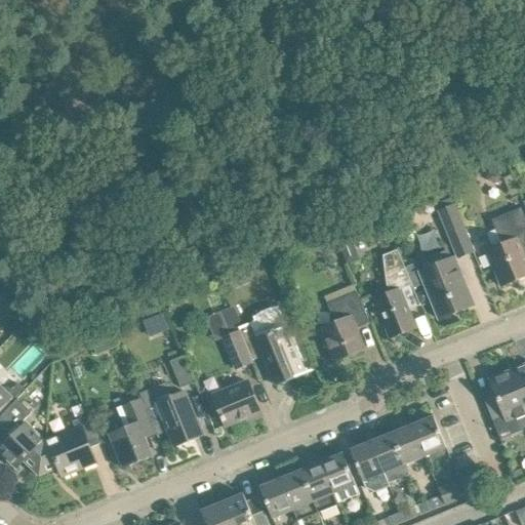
[(488,172),(487,177),(489,180),(495,184),(499,182),(500,177),(498,173),(492,171),(488,172)]
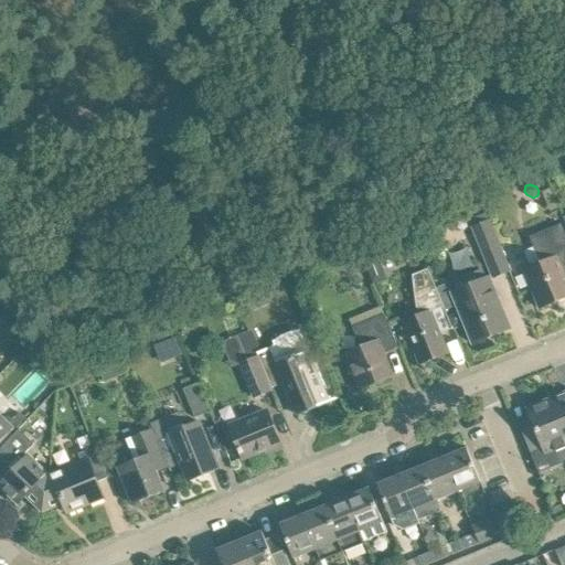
[(509,270),(489,222),(472,228),(492,277),(509,270)]
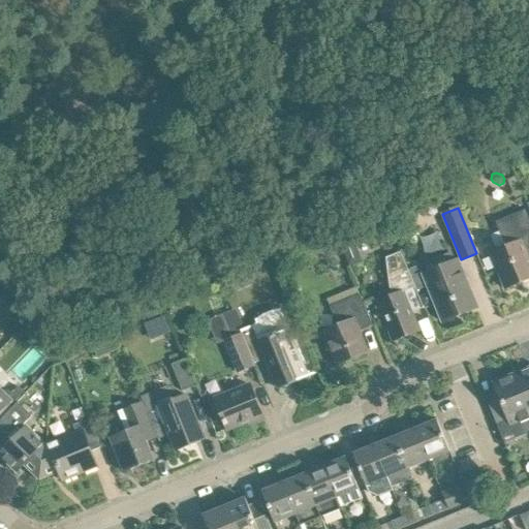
[(490,253),(497,270),(505,288),(528,278),(528,256),(526,250),(528,248),(528,218),(525,210),(495,222),(506,247),(490,253)]
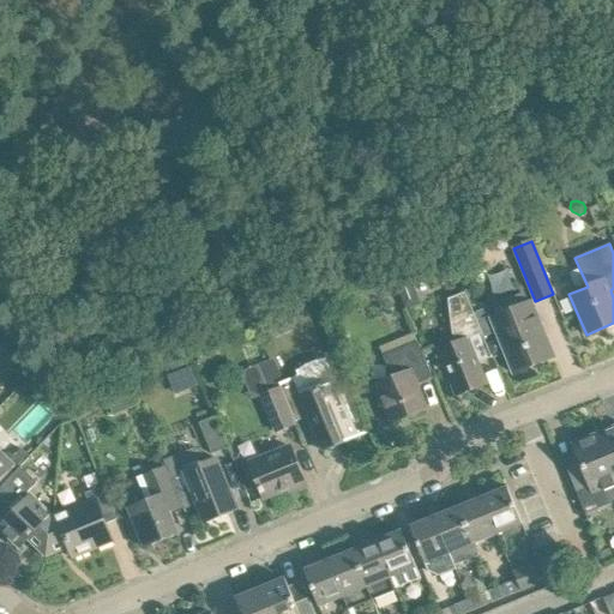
[(449,300),(455,343),(438,350),(456,396),(449,398),(450,399),(487,384),(479,362),(492,357),(480,327),(464,293),(449,300)]
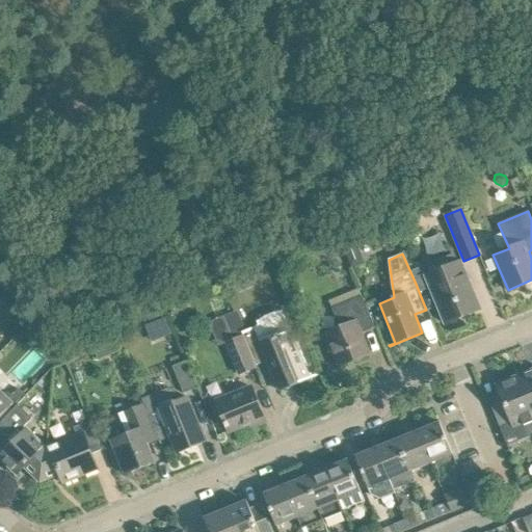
[(428,283),(437,303),(445,323),(474,311),(463,286),(470,284),(460,262),(441,270),(443,276),(428,283)]
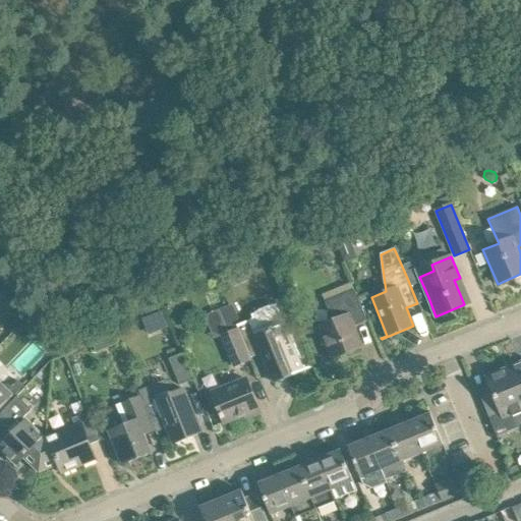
[(320,327),(326,340),(333,358),(361,347),(352,327),(367,321),(354,290),(325,302),(333,321),(320,327)]
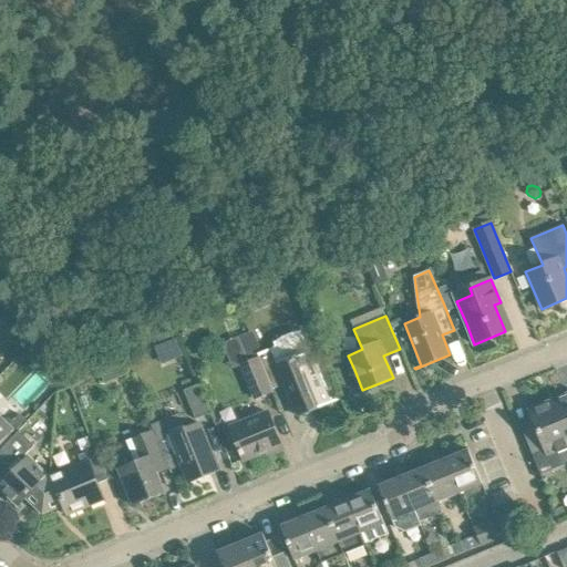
[(258,354),(272,390),(285,384),(298,416),(330,403),(301,332),(294,333),(287,336),(274,343),(276,348),(258,354)]
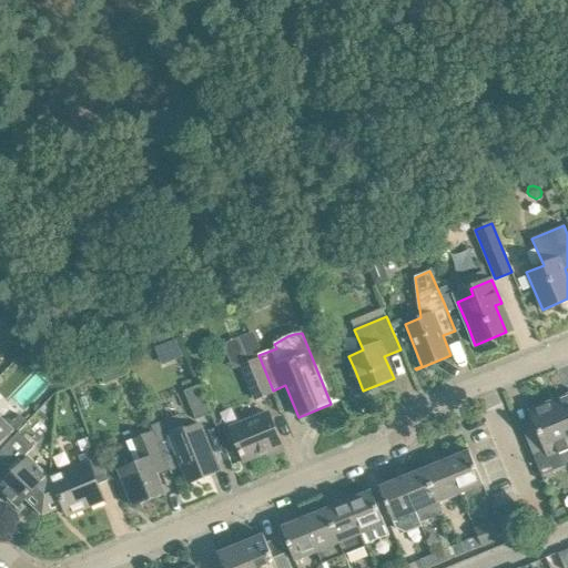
[(255,399),(272,393),(250,334),(231,341),(255,399)]
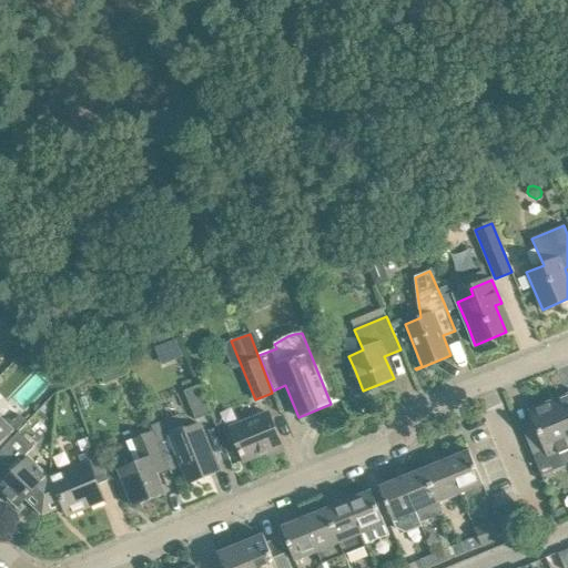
[(184,357),(178,340),(175,341),(155,348),(163,366),(184,357)]
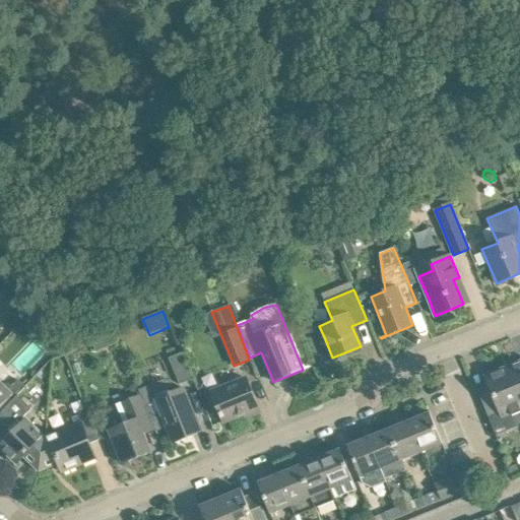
[(193,380),(182,353),(169,359),(179,385),(193,380)]
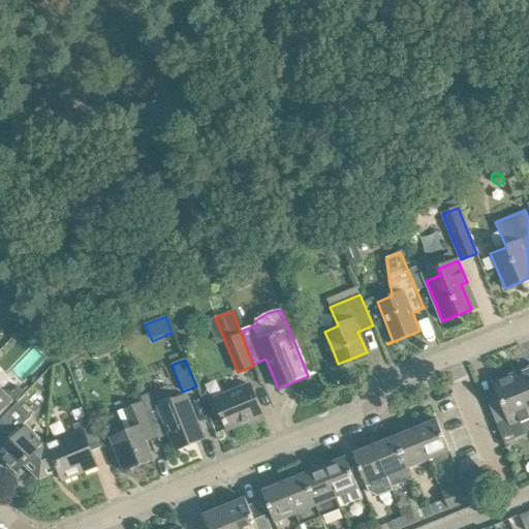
[(0,363),(0,413),(9,405),(12,408),(18,403),(26,395),(18,387),(8,397),(0,389),(0,370),(3,366),(0,363)]
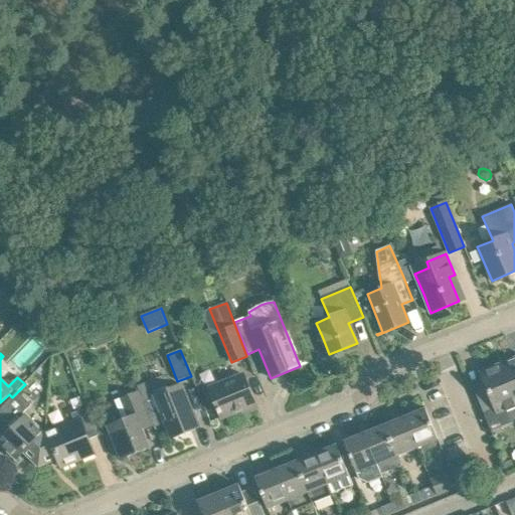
[(514,357),(501,363),(514,398),(514,357)]
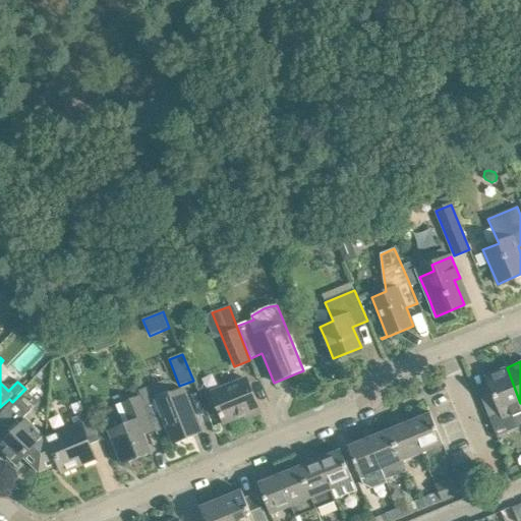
[(520,423),(520,403),(507,367),(485,377),(493,394),(482,398),(480,393),(479,393),(495,431),(506,427),(507,429),(520,423)]
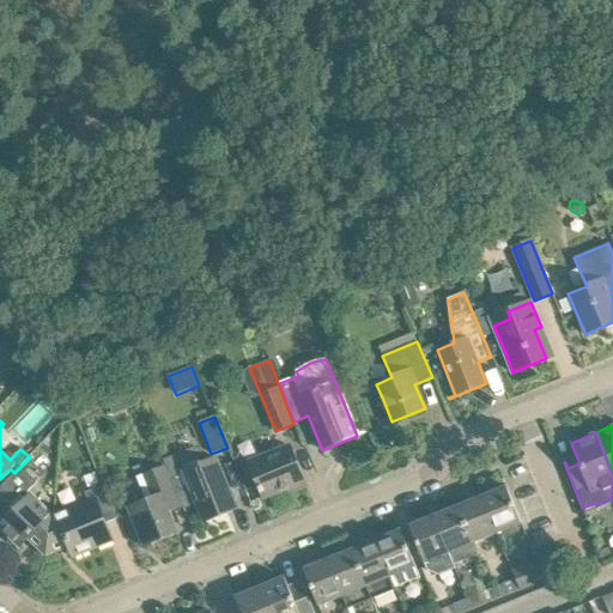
[(182,507),(195,501),(204,522),(237,509),(229,486),(217,459),(208,461),(200,443),(163,460),(165,466),(182,507)]
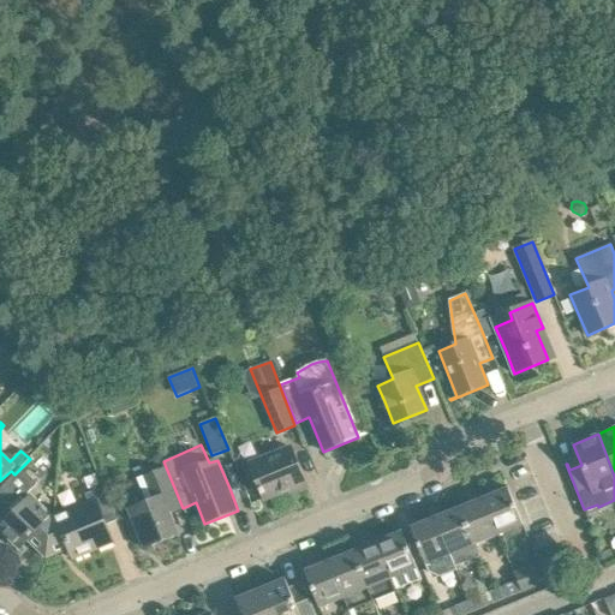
[(303,479),(291,447),(250,464),(266,499),(290,489),(288,485),(303,479)]
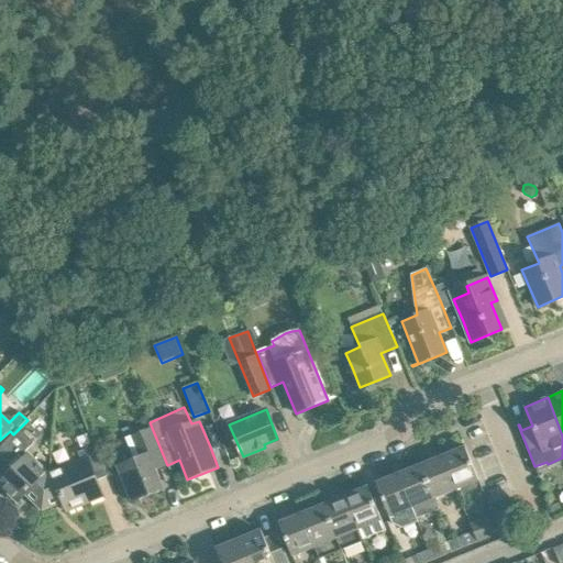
[(167,465),(152,428),(125,439),(134,460),(118,466),(132,501),(163,489),(155,470),(167,465)]
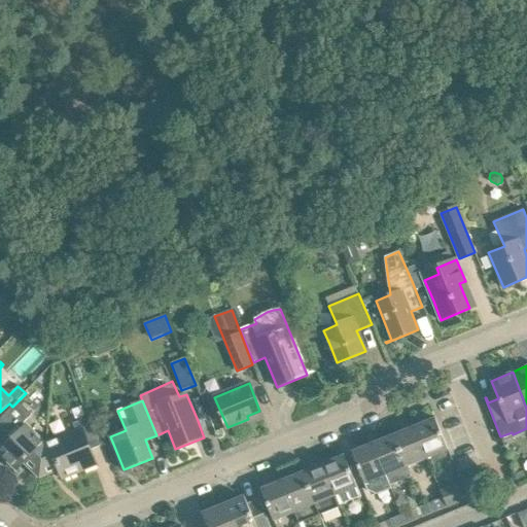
[(23,463),(38,478),(39,478),(45,444),(24,423),(32,415),(18,401),(12,407),(0,418),(0,443),(4,448),(0,451),(0,454),(16,470),(23,463)]
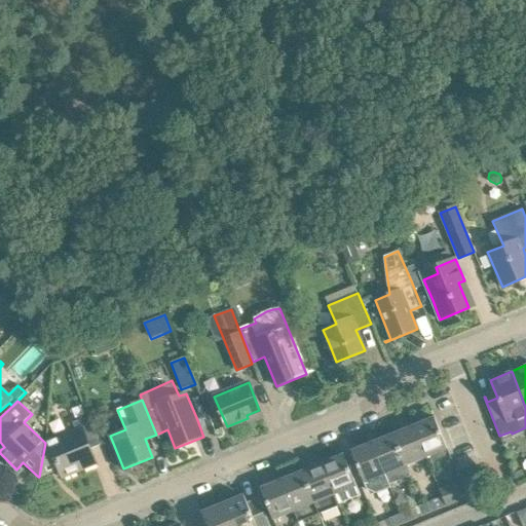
[(76,430),(45,443),(39,477),(60,470),(63,478),(96,464),(89,449),(101,445),(88,416),(73,422),(76,430)]
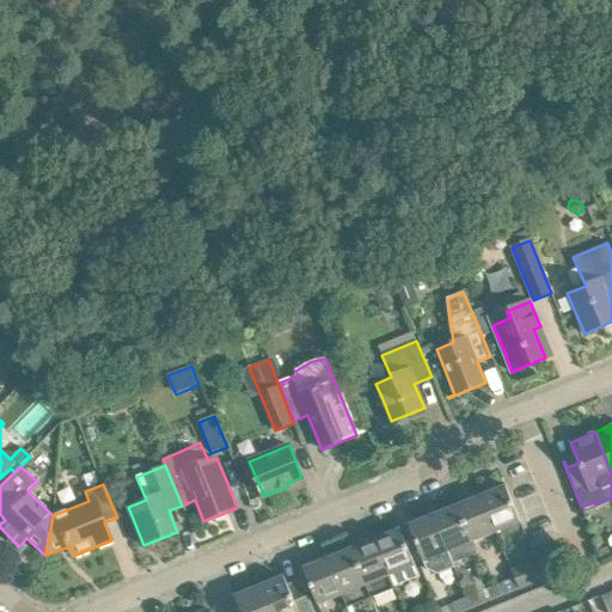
[(520,522),(506,485),(481,496),(496,532),(501,530),(502,533),(507,536),(518,531),(519,526),(518,522),(520,522)]
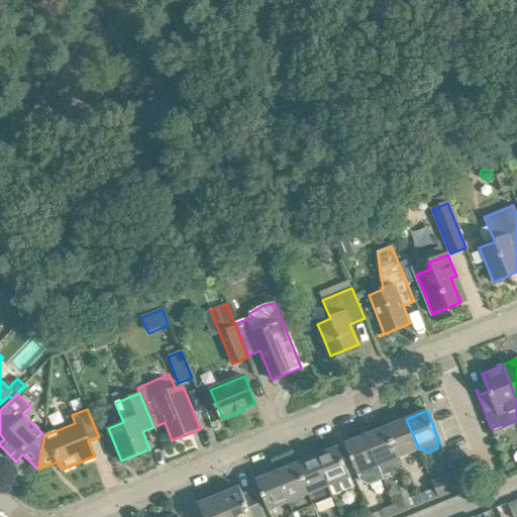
[(406,419),(386,427),(399,458),(419,449),(406,419)]
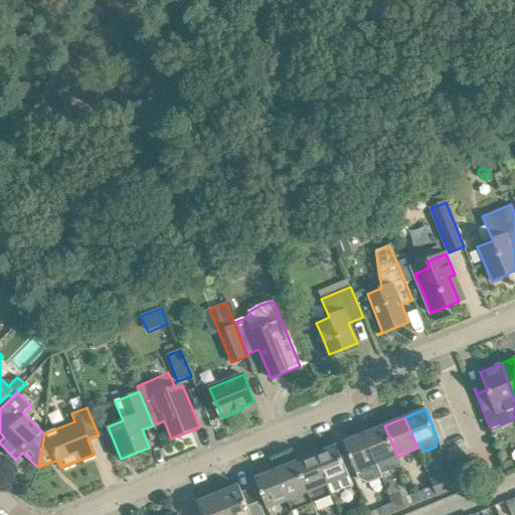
[(384,425),(364,434),(381,475),(401,466),(397,457),(384,425)]
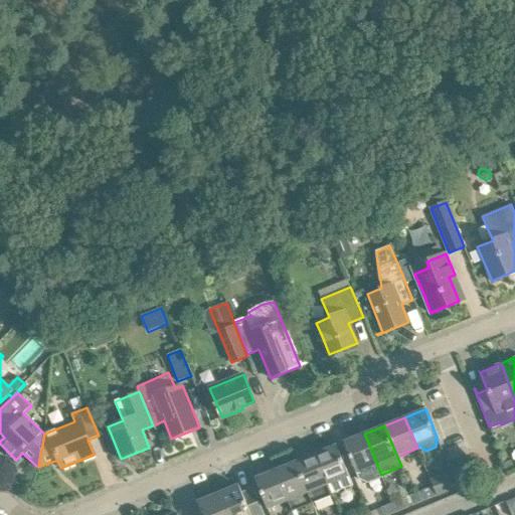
[(382,477),(364,434),(344,442),(351,461),(356,473),(358,479),(368,483),(382,477)]
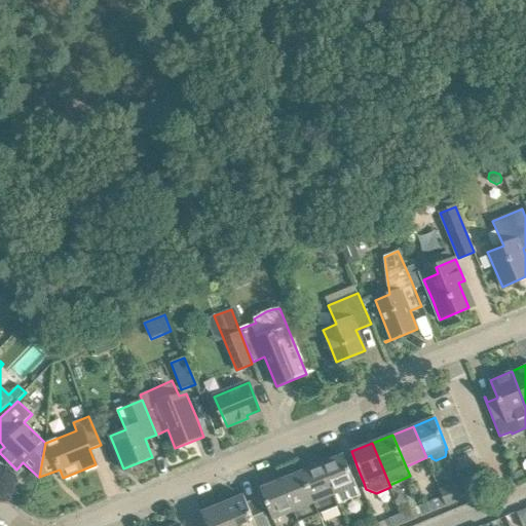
[(344,454),(323,463),(339,504),(361,495),(344,454)]
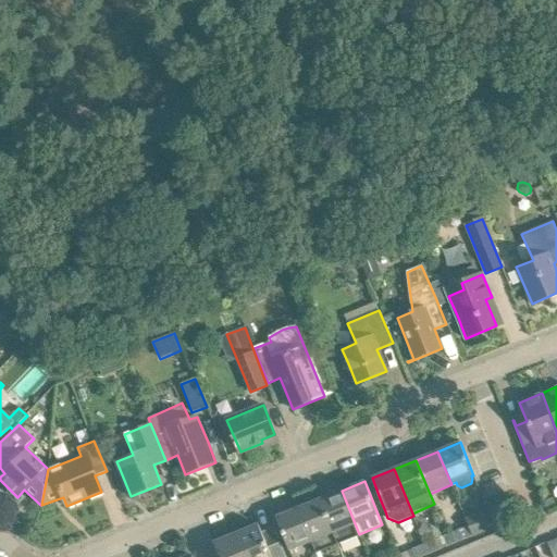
[(342,491),(320,499),(338,544),(360,535),(359,534),(342,491)]
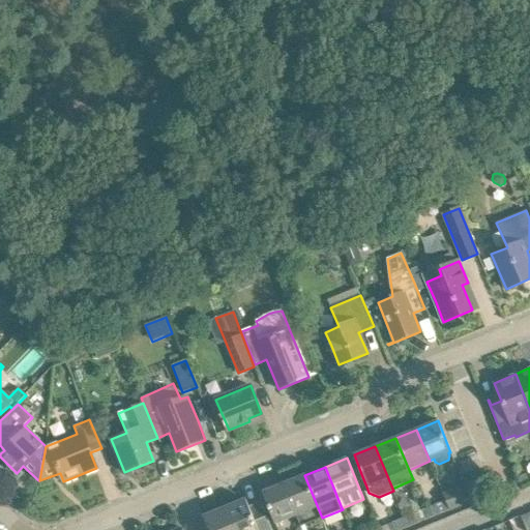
[(304,475),(284,483),(301,526),(322,518),(304,475)]
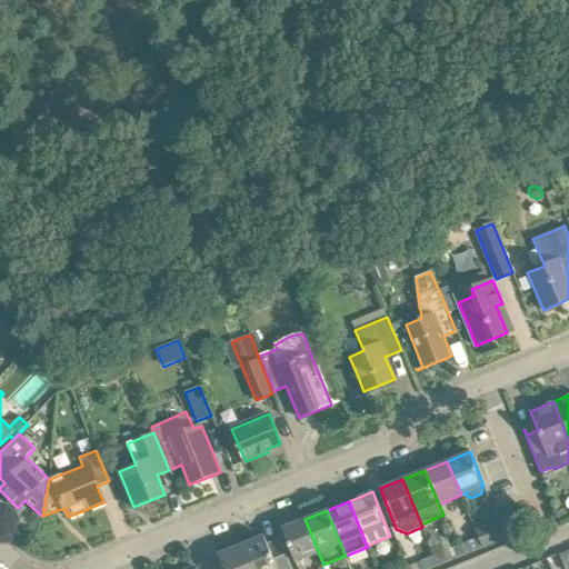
[(323,565),(305,519),(281,528),(296,562),(318,553),(322,565),(323,565)]
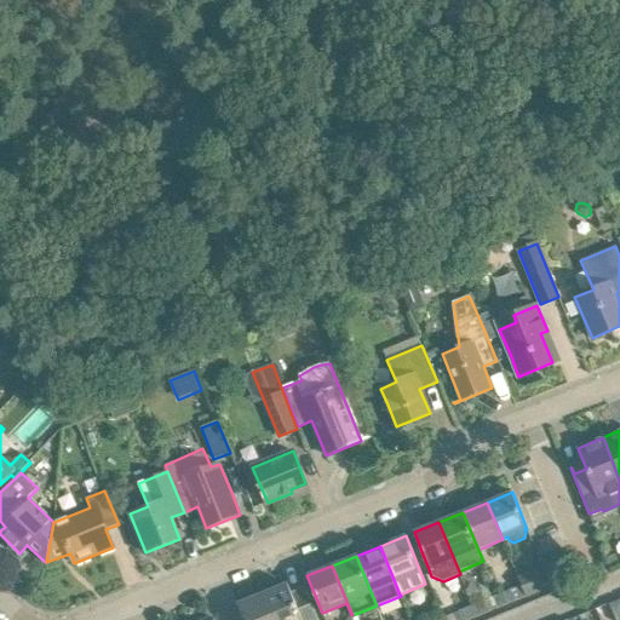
[(551,586),(543,567),(518,578),(522,586),(526,597),(526,596),(551,586)]
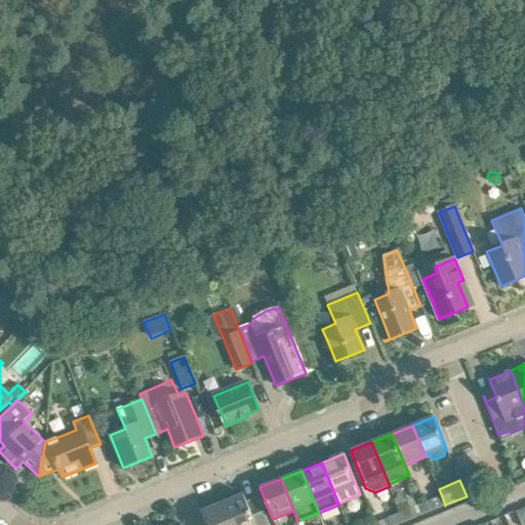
[(244,494),(223,502),(231,524),(269,524),(265,512),(252,516),(244,494)]
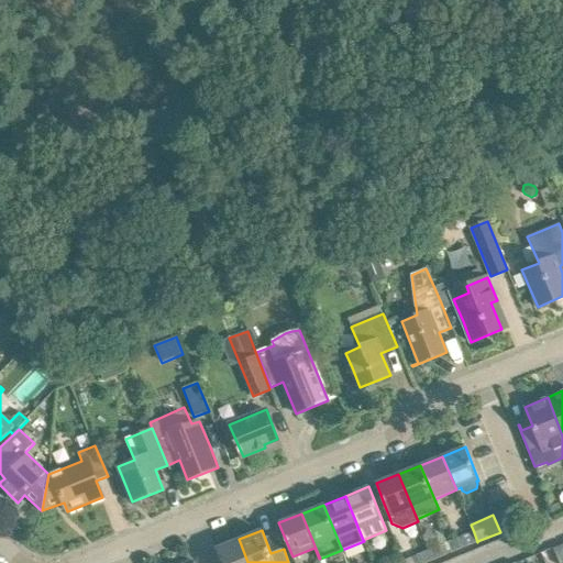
[(477,542),(474,532),(452,541),(455,551),(477,542)]
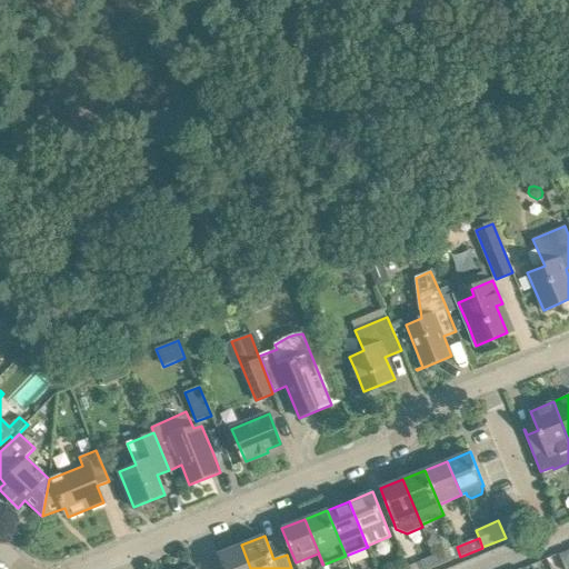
[(250,568),(241,545),(218,555),(223,568),(250,568)]
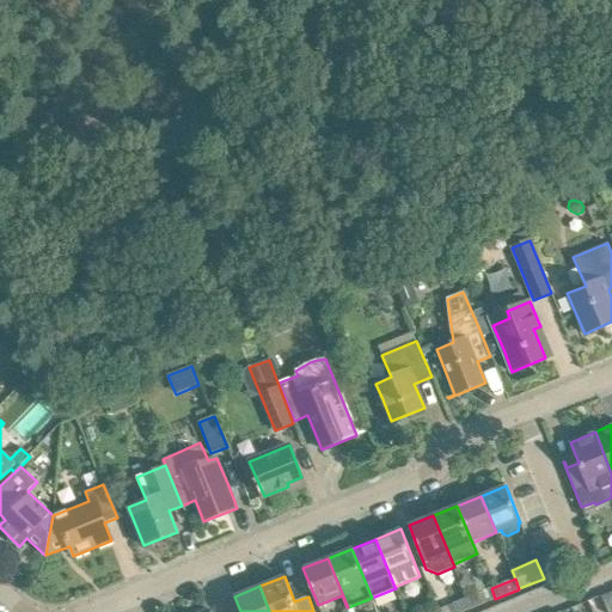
[(495,599),(491,588),(467,598),(471,609),(495,599)]
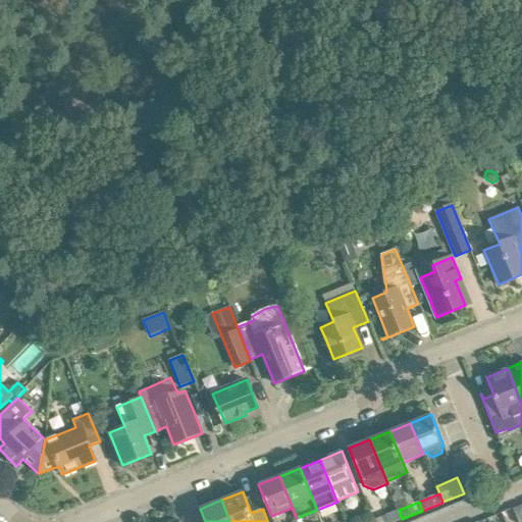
[(394,521),(402,519),(399,510),(386,515),(385,513),(373,518),(374,521),(394,521)]
